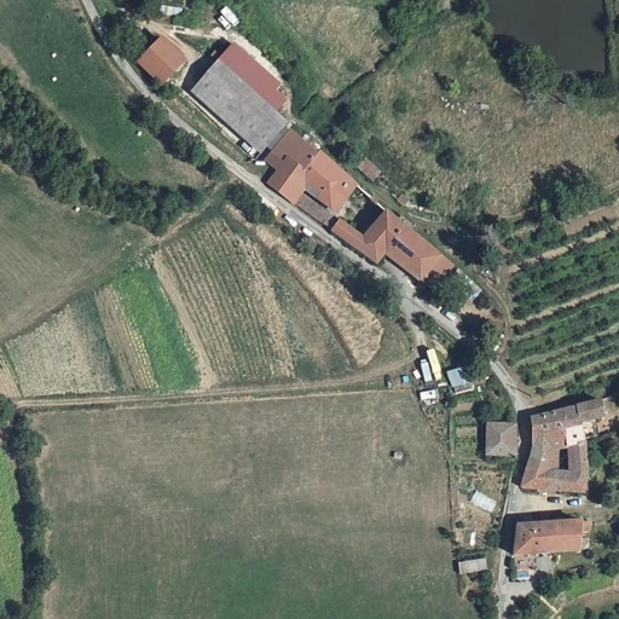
[(161,41),(142,63),(166,85),(186,63),(161,41)]
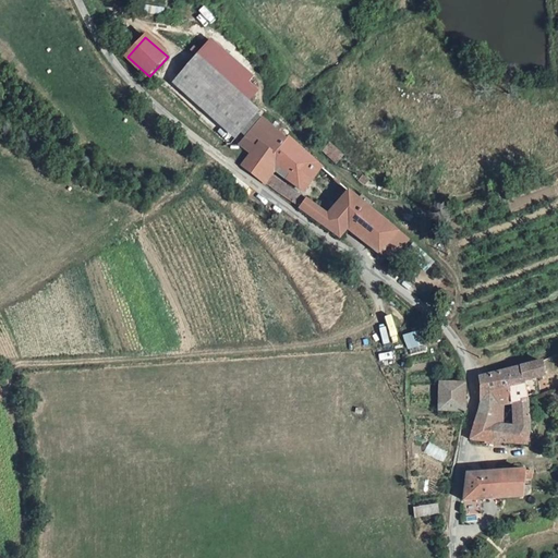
[(195,59),(172,86),(230,133),(253,104),(195,59)]
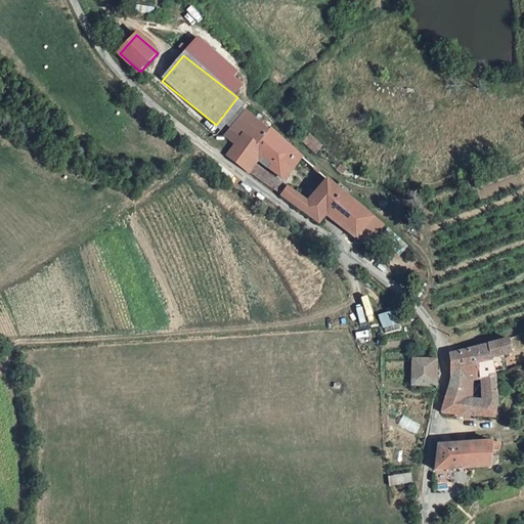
[(226,122),(241,105),(244,102),(237,97),(216,125),(221,129),(226,122)]
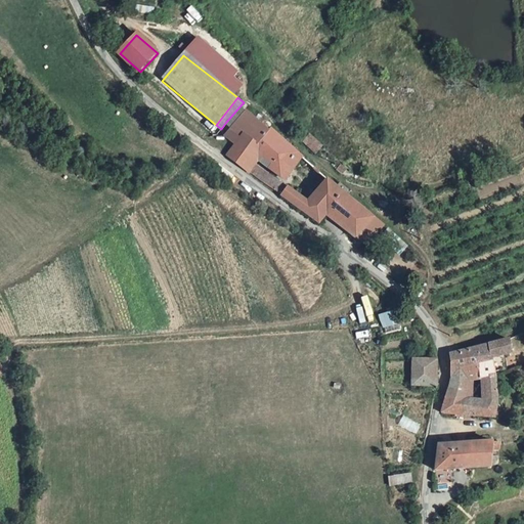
[(241,138),(236,144),(227,155),(250,172),(255,165),(259,156),(261,151),(272,161),(269,165),(280,172),(292,160),(297,164),(302,158),(268,129),(266,132),(241,105),(226,122),(232,128),(230,130),(241,138)]
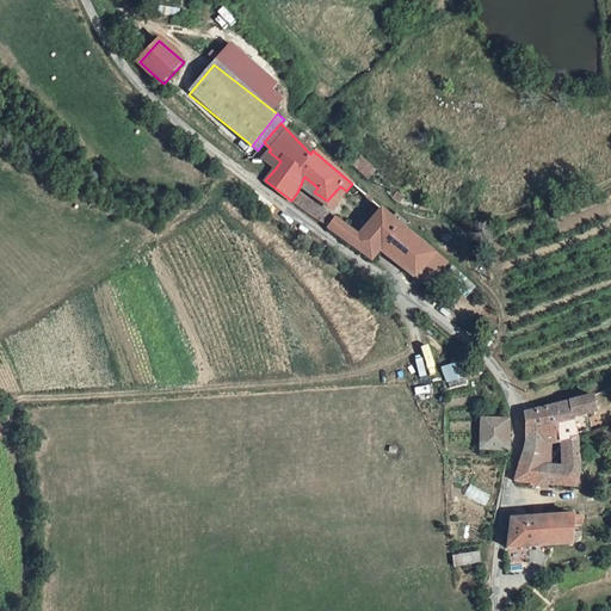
[(263,158),(276,168),(281,161),(269,152),(263,158)]
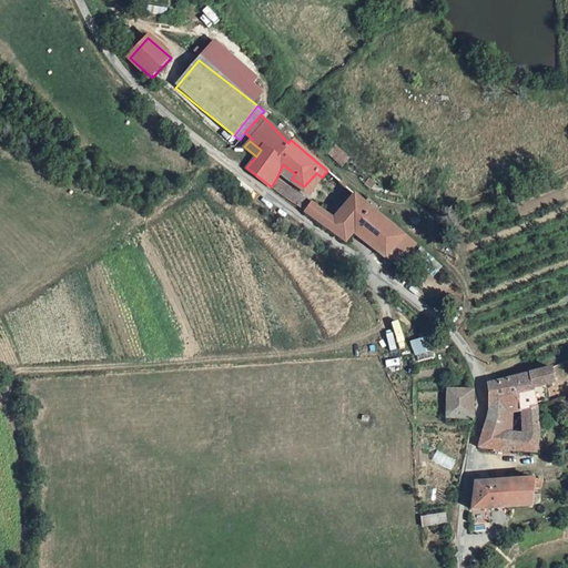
[(335,161),(343,168),(350,160),(342,154),(335,161)]
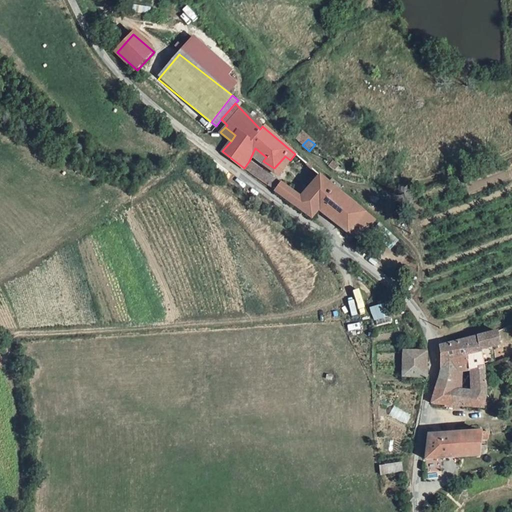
[(255,148),(253,152),(263,161),(266,157),(255,148)]
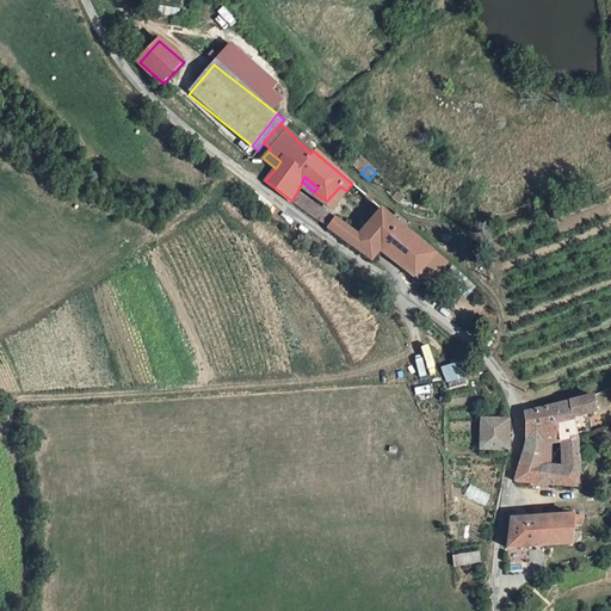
[(334,205),(346,191),(340,186),(327,201),(334,205)]
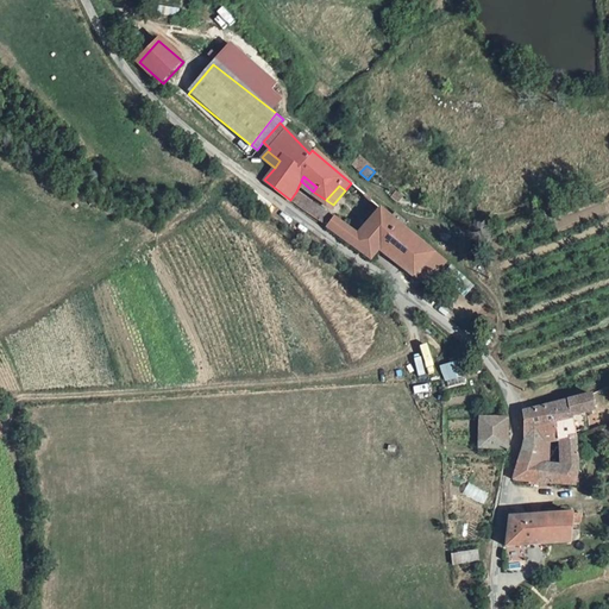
[(318,208),(296,192),(290,200),(312,217),(318,208)]
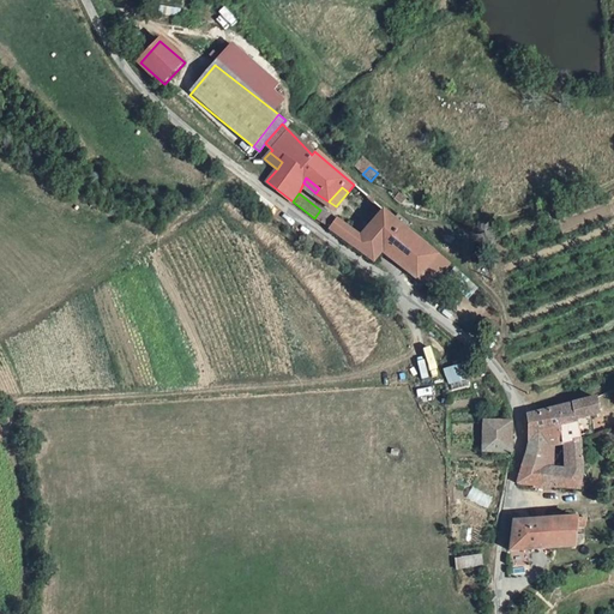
[(324,209),(320,210),(314,218),(332,232),(341,221),(324,209)]
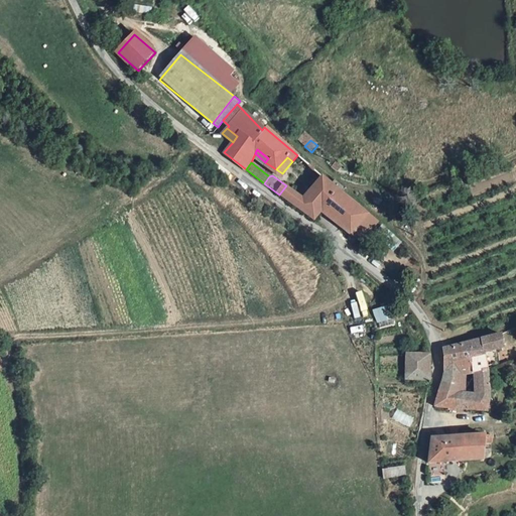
[(319,210),(350,233),(370,216),(323,175),(302,198),(319,210)]
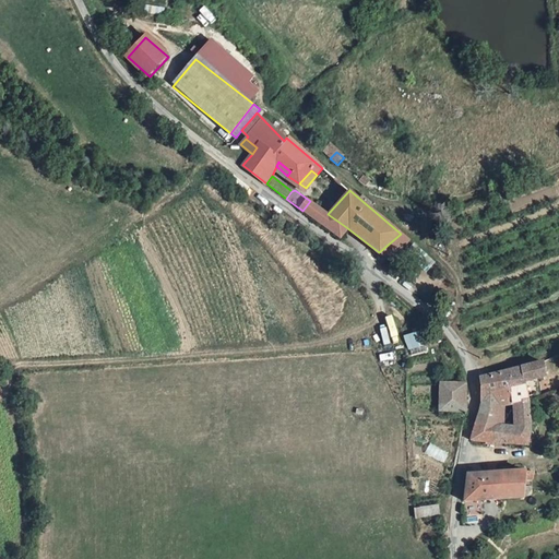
[(310,201),(302,211),(339,236),(346,227),(328,214),(310,201)]
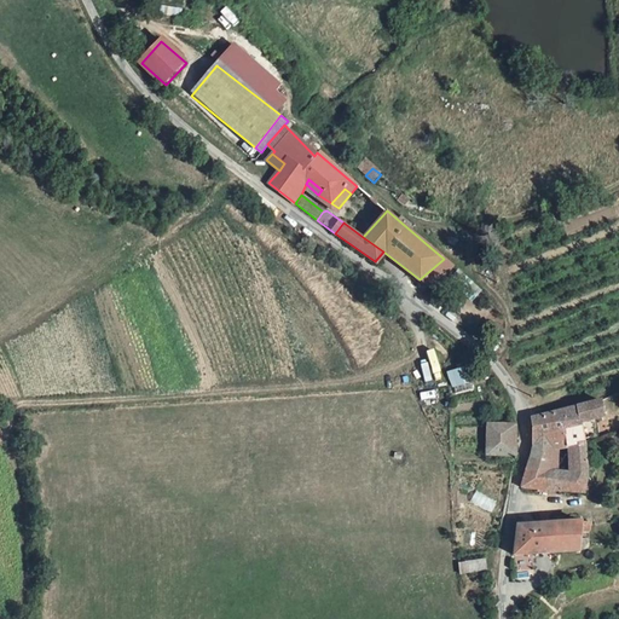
[(450,264),(444,259),(420,279),(426,284),(450,264)]
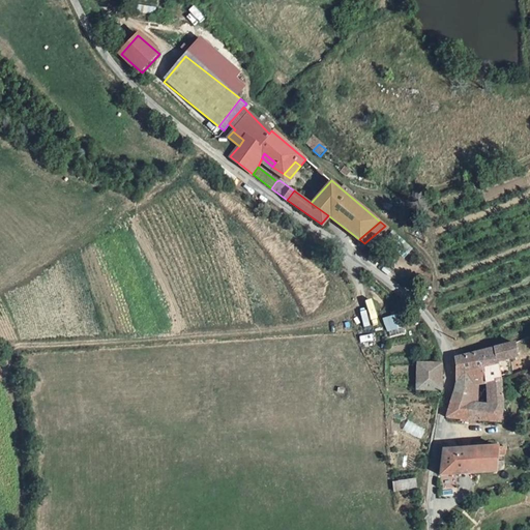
[(387,332),(402,327),(398,313),(382,318),(387,332)]
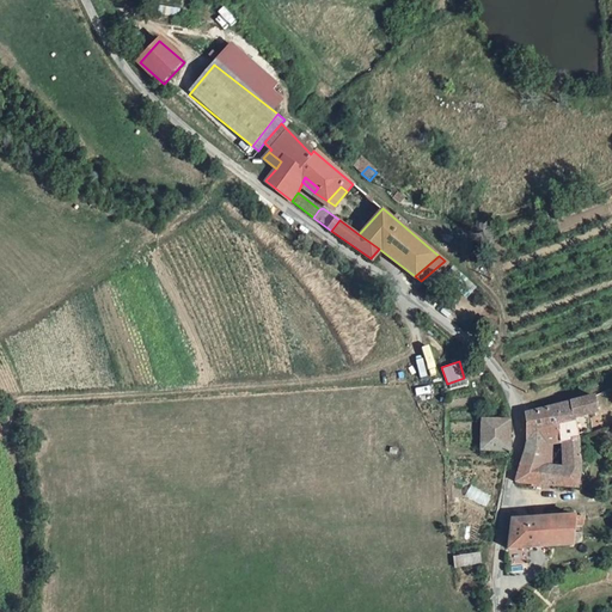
[(557,426),(573,421),(571,417),(597,412),(595,396),(526,414),(528,433),(525,440),(527,450),(520,465),(540,467),(542,447),(558,444),(557,426)]
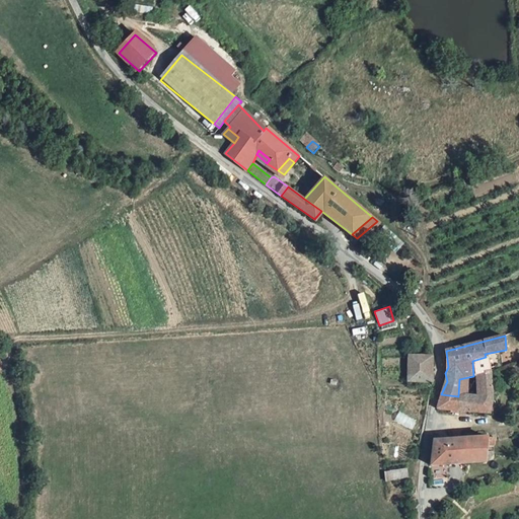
[(434,381),(431,356),(408,356),(406,381),(431,381),(434,381)]
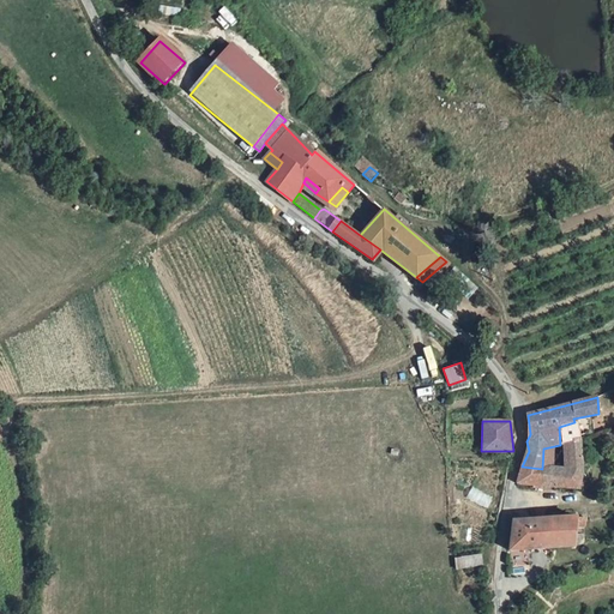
[(578,439),(575,422),(559,427),(560,445),(571,443),(578,439)]
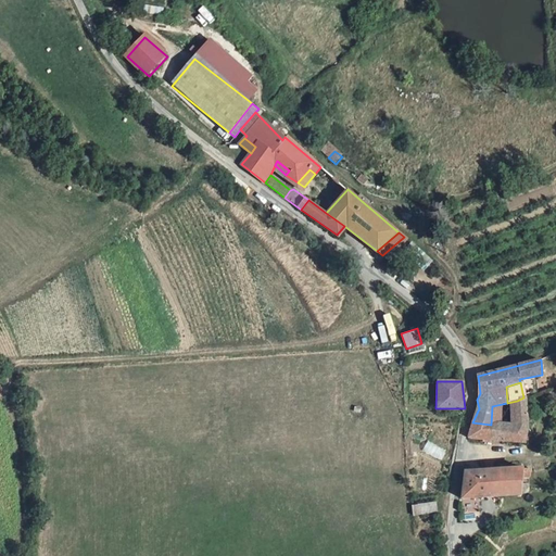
[(523,397),(517,401),(518,426),(501,425),(500,441),(527,443),(528,427),(523,397)]
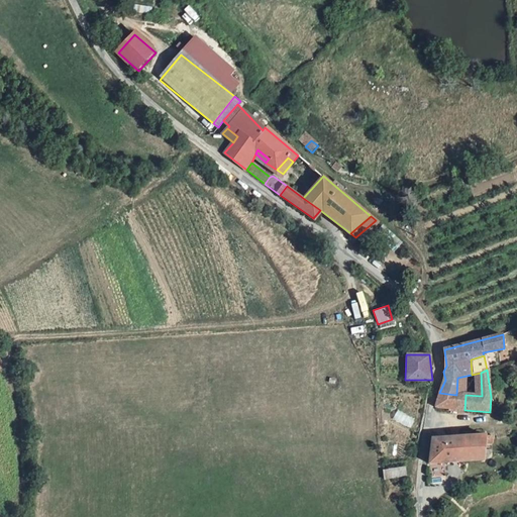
[(435,407),(455,409),(456,395),(439,393),(437,396),(435,407)]
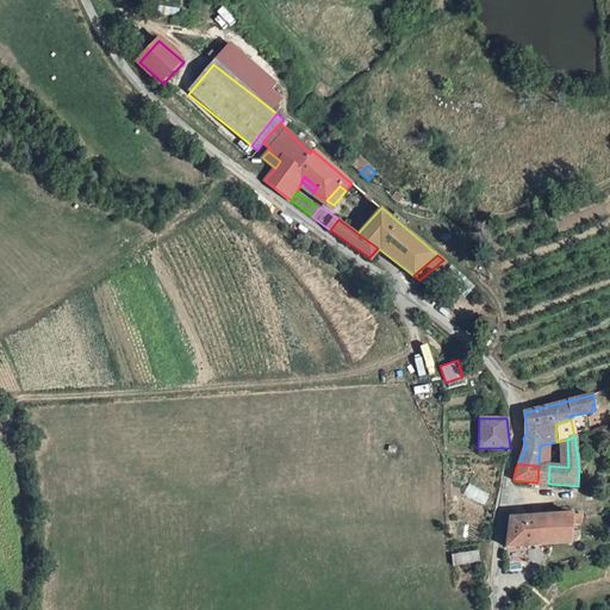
[(510,520),(508,546),(572,545),(572,524),(582,523),(582,515),(510,520)]
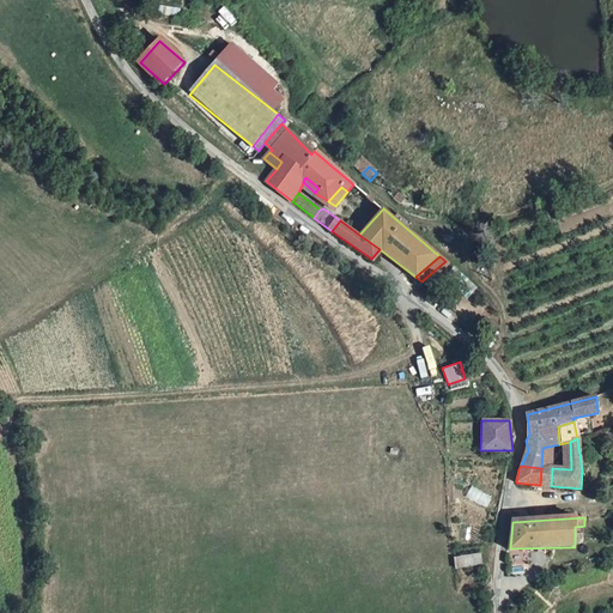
[(480,554),(455,558),(456,568),(481,564),(480,554)]
